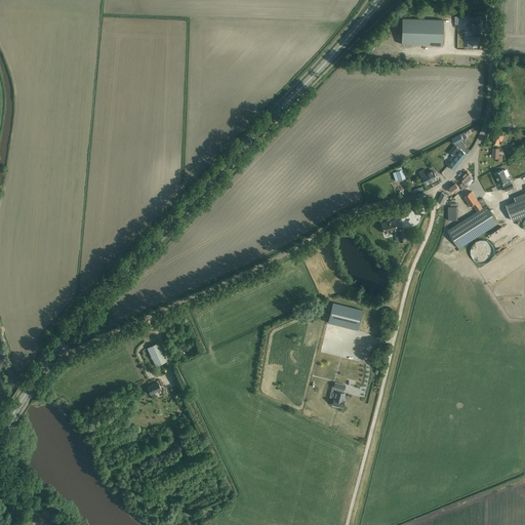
[(477,17),(470,17),(469,32),(472,32),(472,33),(480,33),(480,32),(481,33),(481,29),(480,29),(480,22),(477,22),(477,17)]
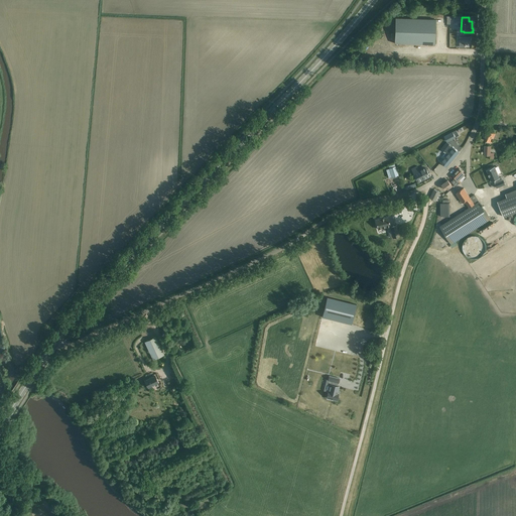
[(395,18),(394,43),(409,43),(421,44),(435,44),(435,19),(395,18)]
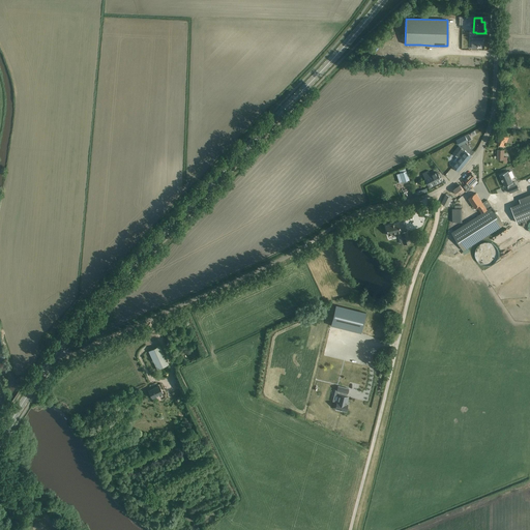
[(472,38),(472,49),(477,49),(477,42),(479,43),(482,43),(482,42),(483,42),(483,38),(472,38)]
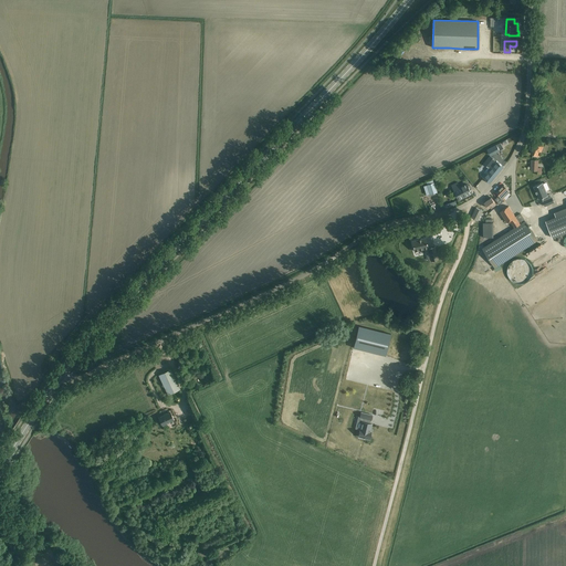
[(341,86),(349,75),(347,74),(338,84),(341,86)]
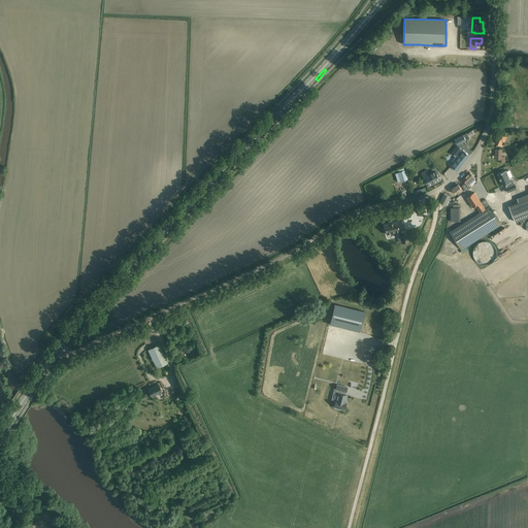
[(503,146),(504,142),(507,136),(499,133),(495,143),(503,146)]
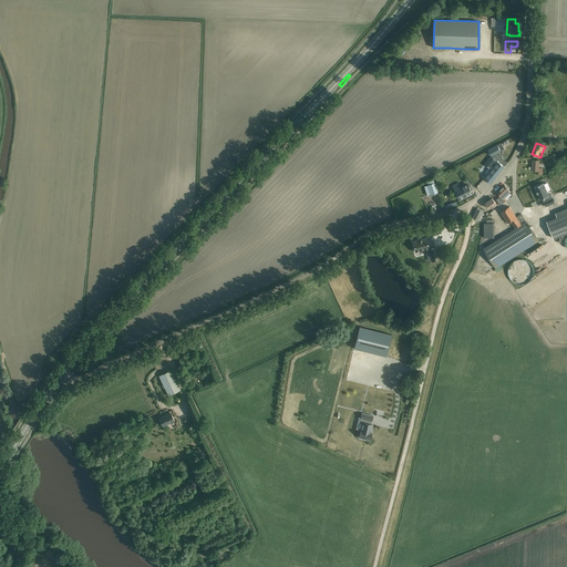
[(497,145),(488,150),(491,155),(501,150),(497,145)]
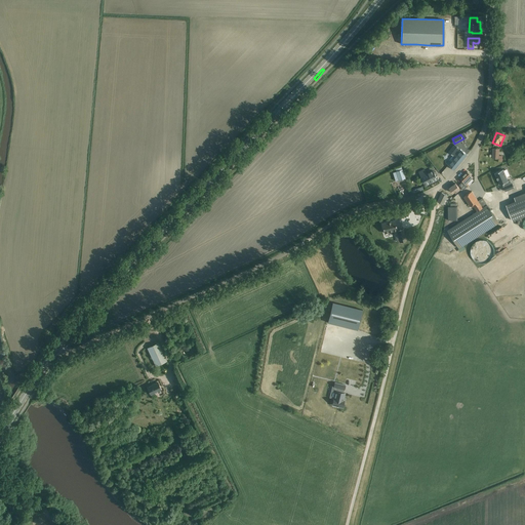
[(467,155),(460,149),(454,156),(453,156),(452,156),(451,158),(447,164),(454,169),(467,155)]
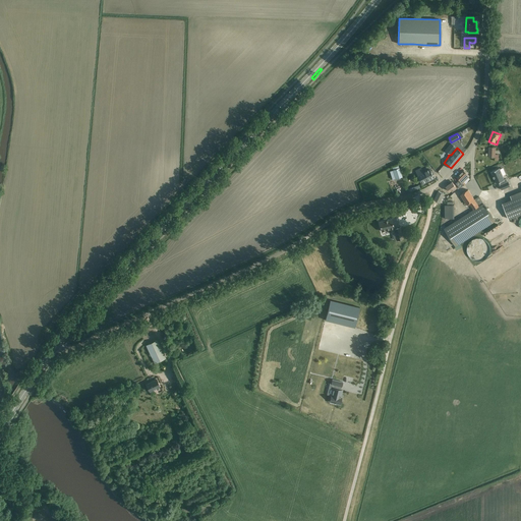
[(499,155),(495,155),(496,148),(489,148),(488,157),(495,158),(495,161),(499,161),(499,155)]
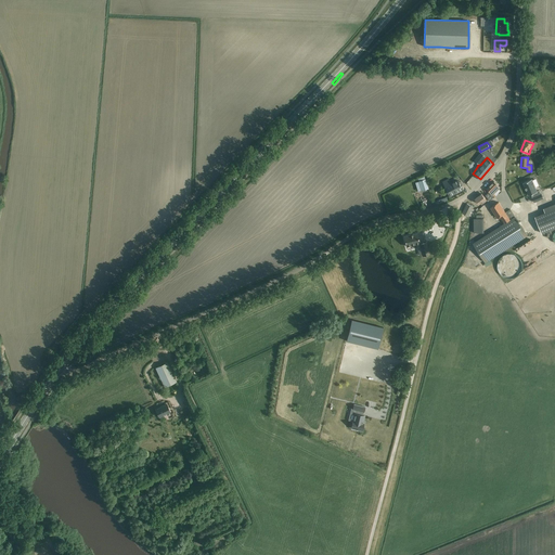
[(418,181),(421,185),(422,191),(428,189),(425,179),(418,181)]
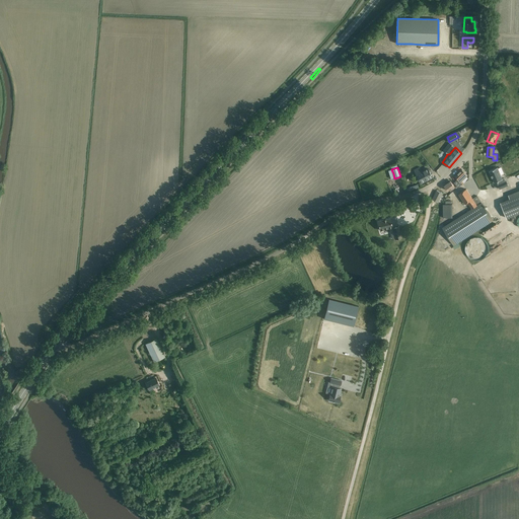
[(498,167),(490,171),(495,182),(498,181),(499,184),(498,184),(500,189),(508,186),(507,180),(506,181),(505,178),(503,179),(501,175),(498,167)]
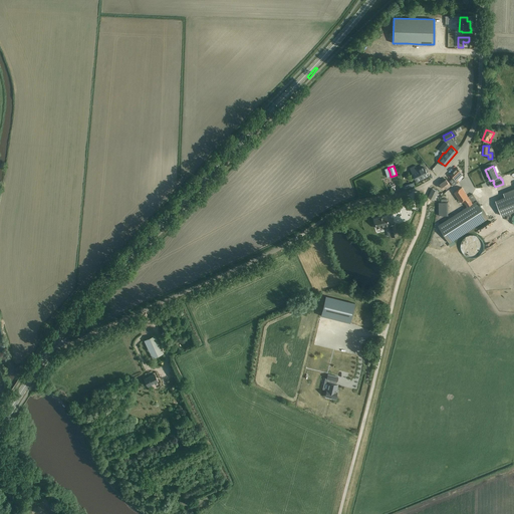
[(429,176),(428,173),(429,173),(429,172),(427,168),(426,168),(425,169),(425,167),(419,170),(419,172),(414,174),(418,181),(429,176)]
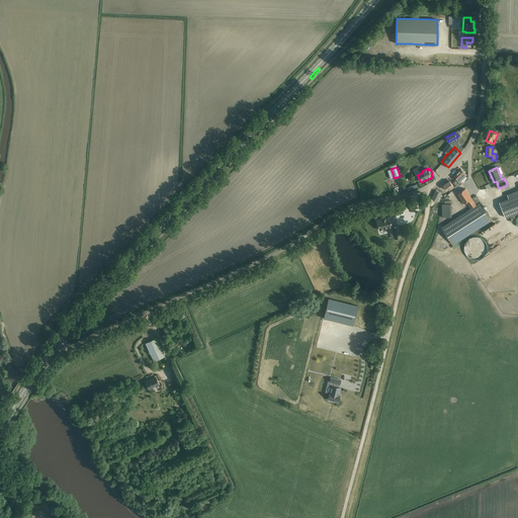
[(466,175),(465,173),(461,169),(454,176),(457,179),(453,182),(457,187),(462,183),(460,181),(466,175)]
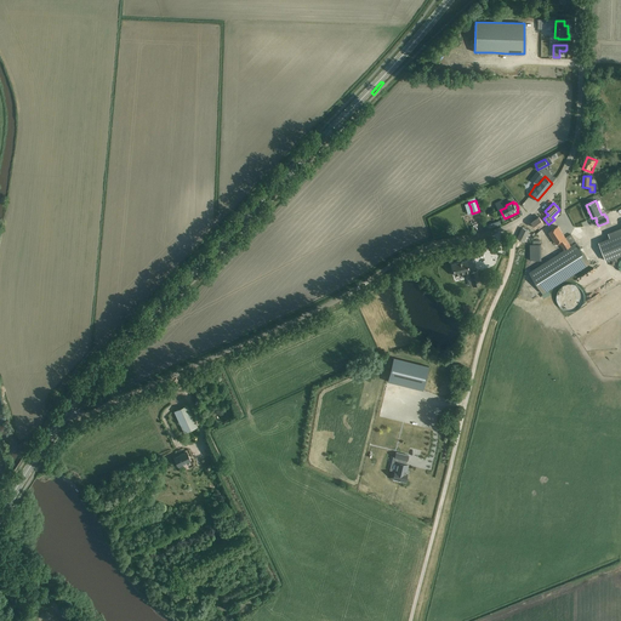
[(533,222),(536,227),(536,228),(539,227),(540,228),(545,224),(539,217),(533,222)]
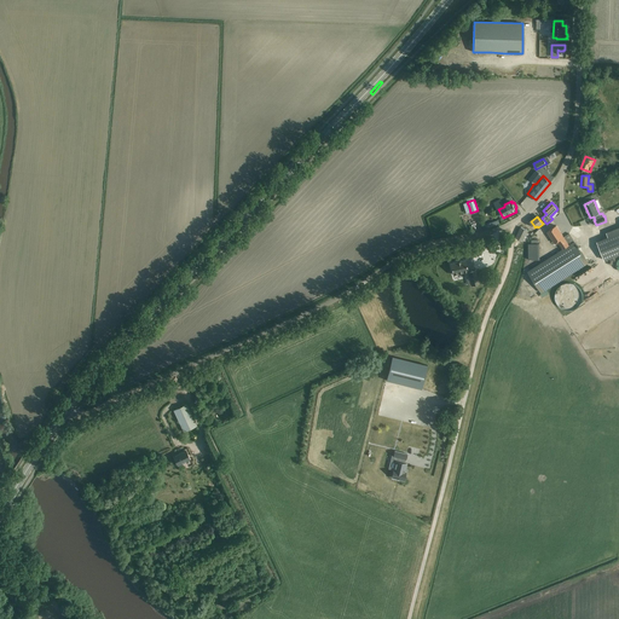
[(547,289),(551,285),(588,262),(570,233),(563,237),(556,225),(548,231),(555,243),(556,244),(560,243),(563,249),(538,265),(533,268),(528,272),(542,293),(547,289)]
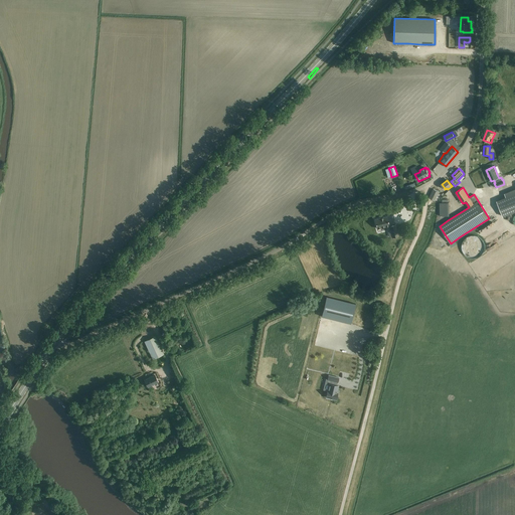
[(440,192),(439,191),(434,189),(430,197),(435,200),(440,192)]
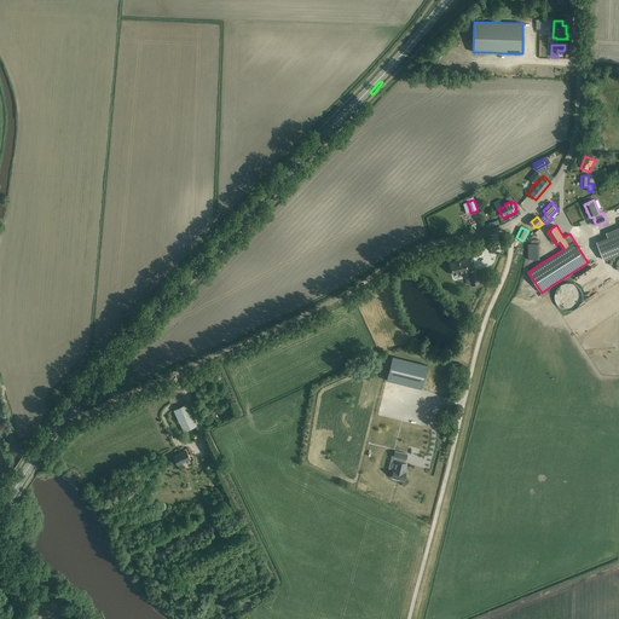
[(618,232),(597,242),(606,260),(618,254),(618,232)]
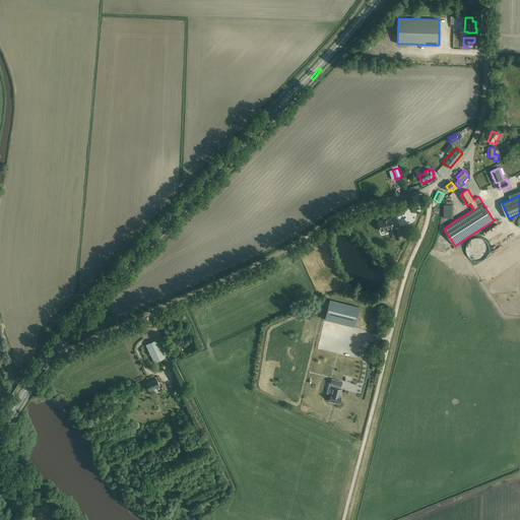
[(445,218),(450,218),(454,218),(454,205),(450,205),(444,205),(445,218)]
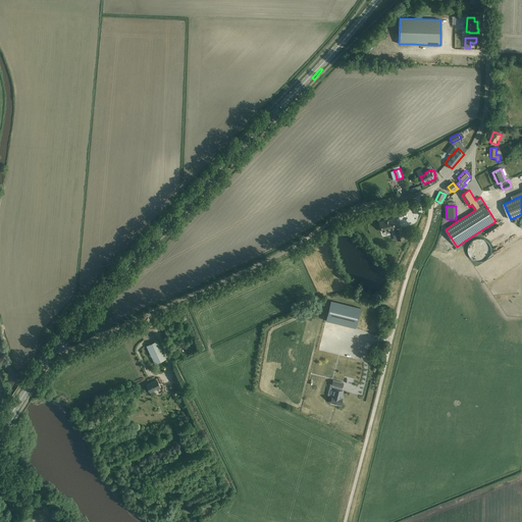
[(380,222),(381,227),(382,231),(392,229),(393,233),(396,232),(398,241),(404,240),(401,228),(395,229),(393,219),(380,222)]
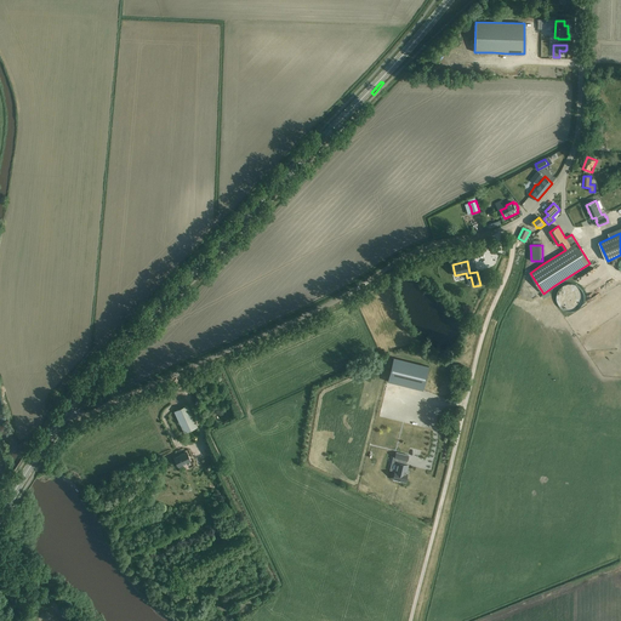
[(599,265),(562,285),(568,296),(576,292),(573,288),(588,279),(585,274),(600,266),(599,265)]
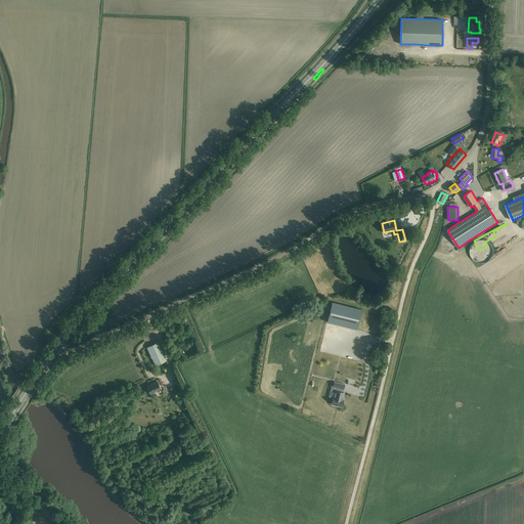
[(479,257),(482,262),(497,253),(494,248),(479,257)]
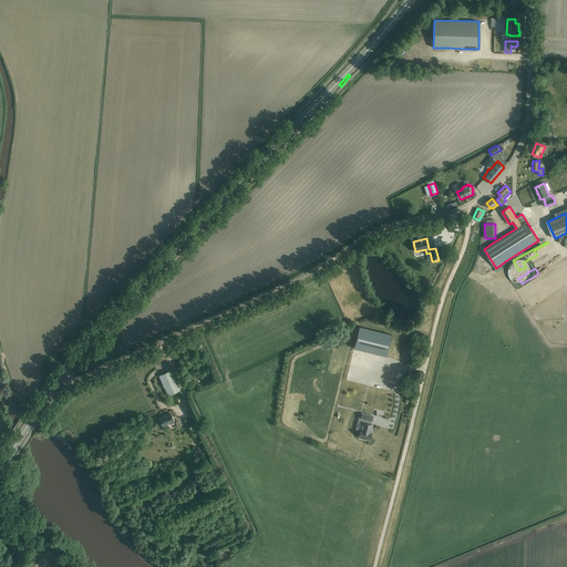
[(392,334),(359,327),(354,348),(387,357),(392,334)]
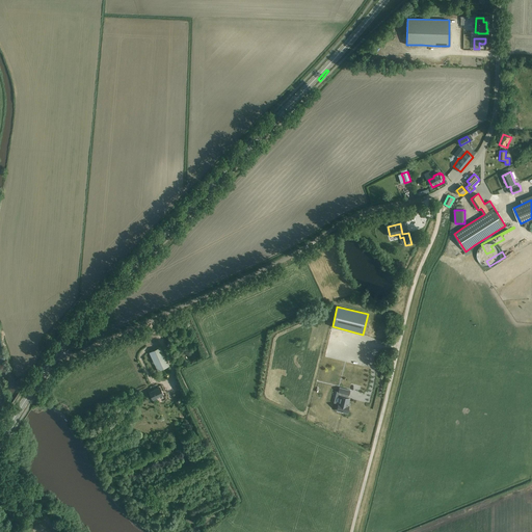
[(379,340),(337,331),(335,342),(374,349),(375,345),(378,346),(379,340)]
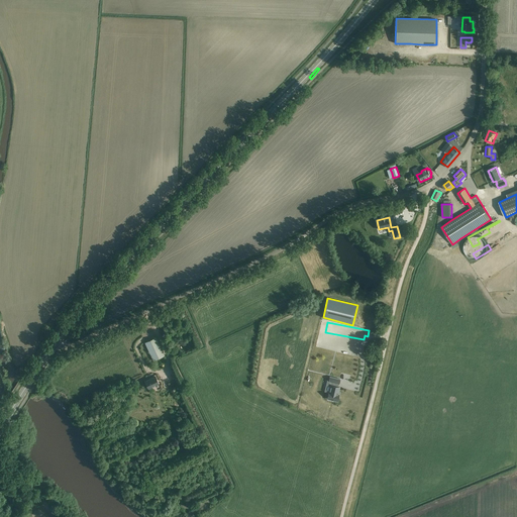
[(156,337),(145,342),(153,360),(165,355),(156,337)]
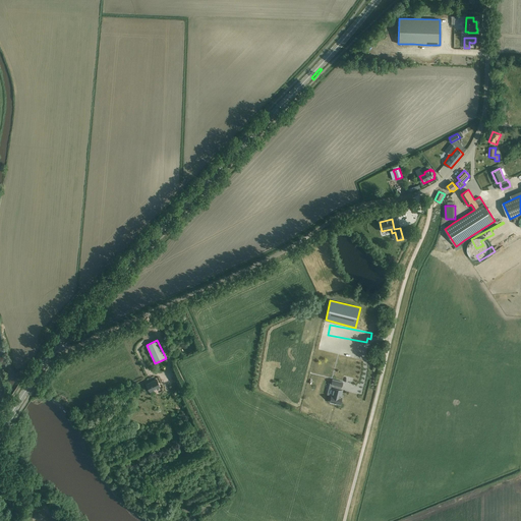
[(357,367),(356,371),(353,370),(353,371),(366,375),(368,367),(360,365),(360,368),(357,367)]
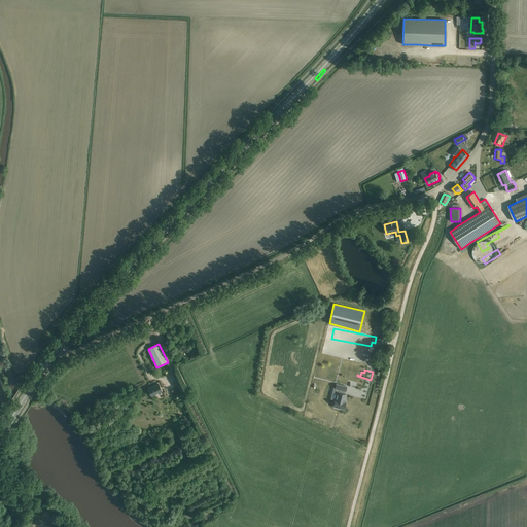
[(159,384),(148,389),(151,396),(162,391),(159,384)]
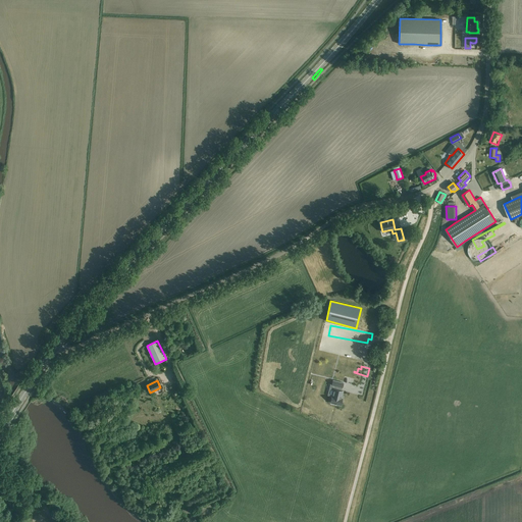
[(344,383),(333,380),(332,385),(336,386),(335,389),(334,388),(332,396),(330,403),(341,405),(343,399),(342,398),(343,390),(342,390),(342,387),(343,387),(344,383)]
